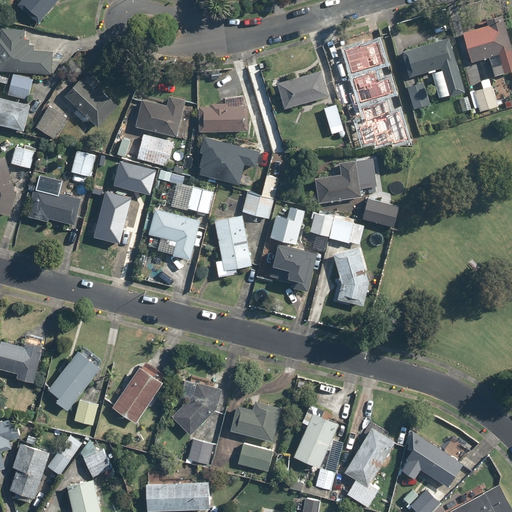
[(21,0),(18,4),(40,23),(58,0),(21,0)]
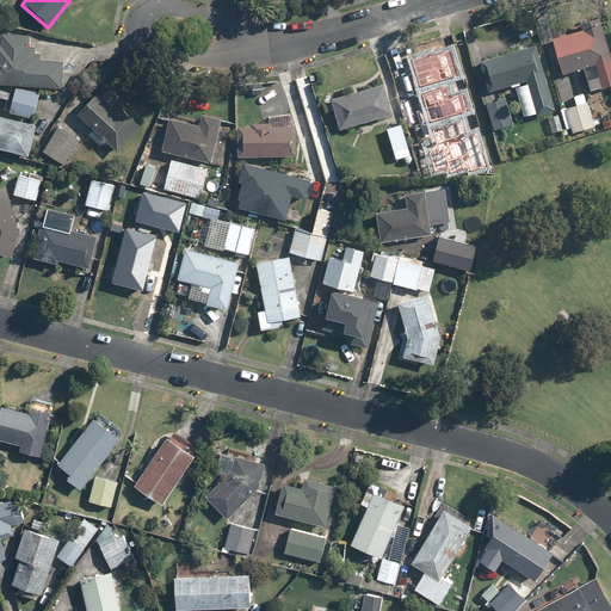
[(610,54),(602,23),(553,37),(563,73),(584,67),(591,90),(610,84),(610,54)]
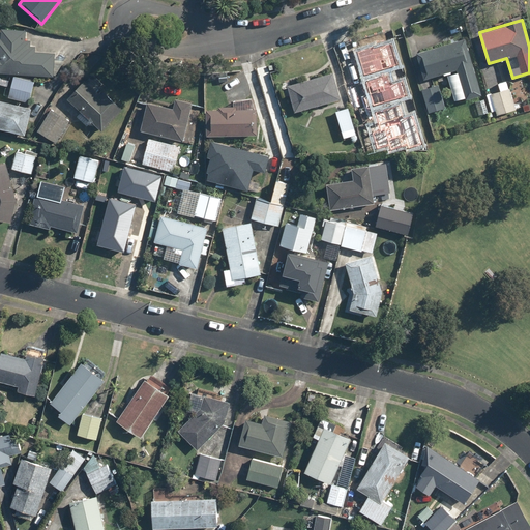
[(0,74),(54,77),(55,52),(35,51),(36,46),(31,45),(31,40),(26,40),(27,29),(2,28),(2,38),(0,38),(0,74)]
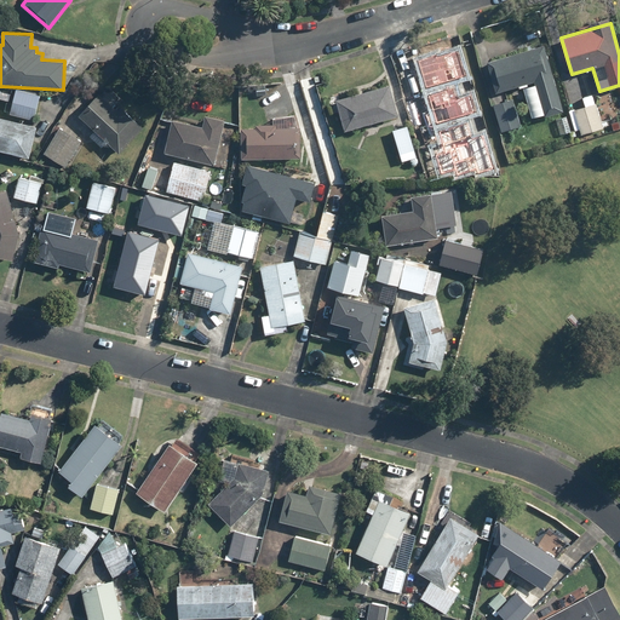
[(546,45),(488,62),(497,93),(523,86),(533,119),(564,109),(546,45)]
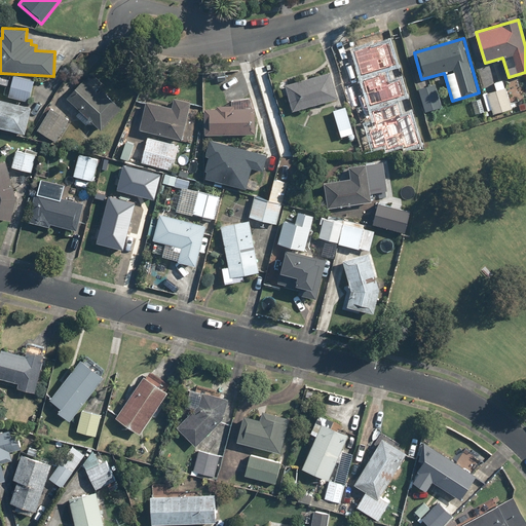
[(391,65),(366,64),(365,85),(358,85),(357,110),(389,112),(391,65)]
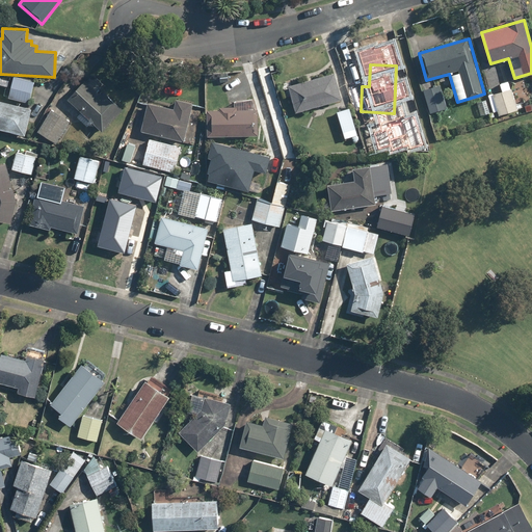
[(68,98),(81,110),(77,115),(87,126),(91,122),(101,131),(123,109),(105,91),(102,96),(98,90),(104,84),(92,73),(68,98)]
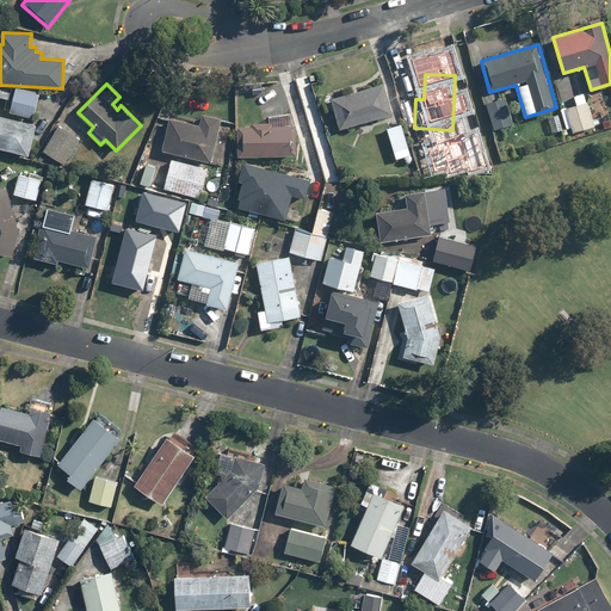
[(331,98),(339,130),(394,115),(386,84),(331,98)]
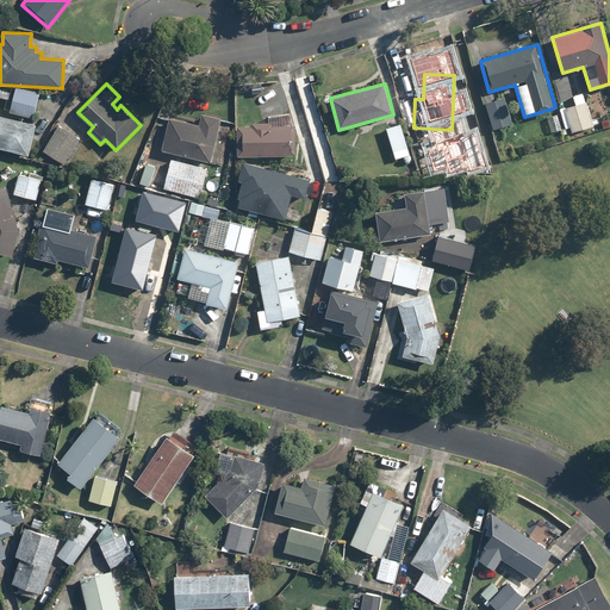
[(16,87),(10,112),(35,118),(39,92),(16,87)]
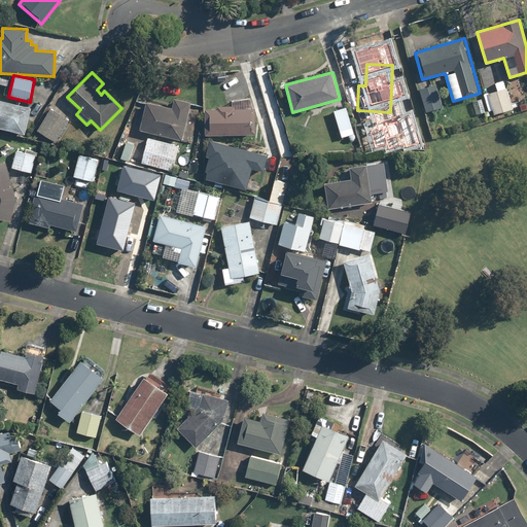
[(495,83),(497,89),(483,94),(489,110),(493,108),(495,114),(514,108),(504,80),(495,83)]
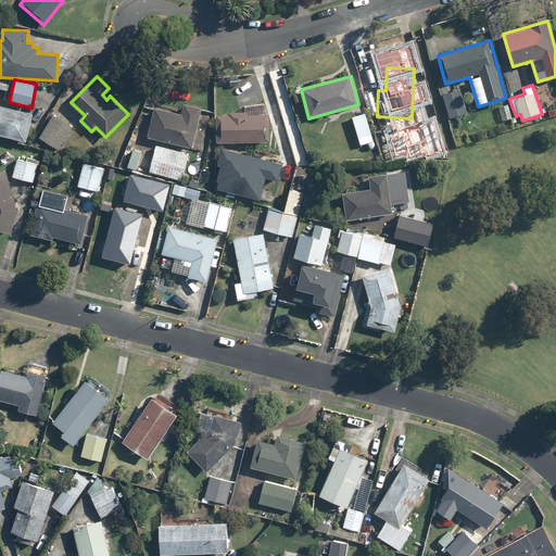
[(460,88),(442,93),(450,118),(467,113),(460,88)]
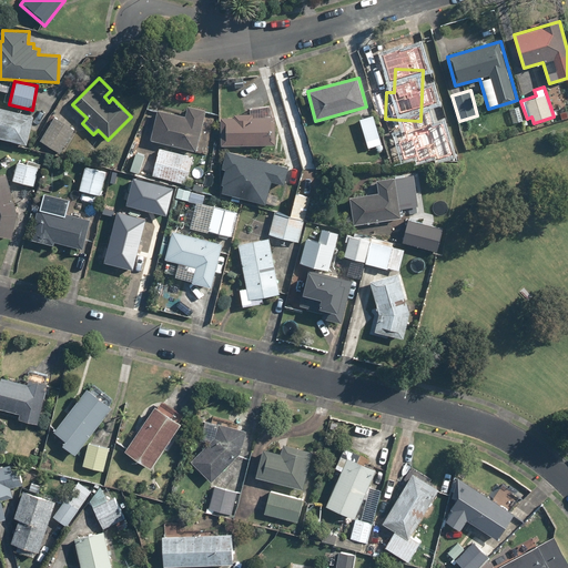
[(519,105),(509,109),(514,122),(524,119),(519,105)]
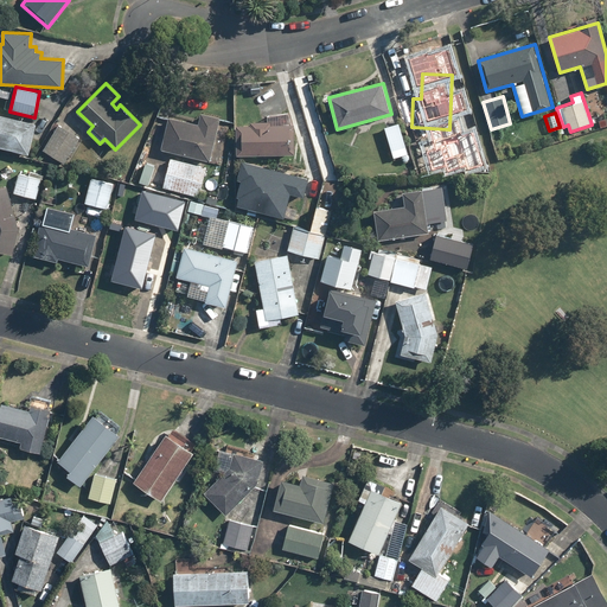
[(229,129),(218,127),(221,119),(199,114),(197,123),(168,117),(161,151),(222,164),(229,129)]
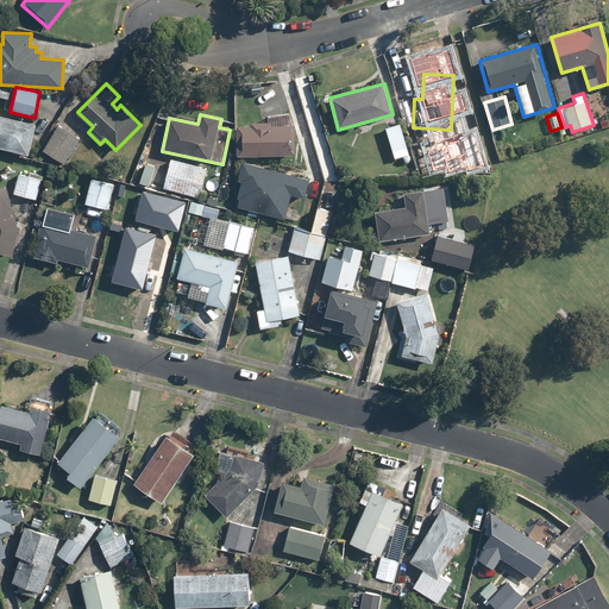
[(0,115),(0,148),(30,155),(37,124),(0,115)]
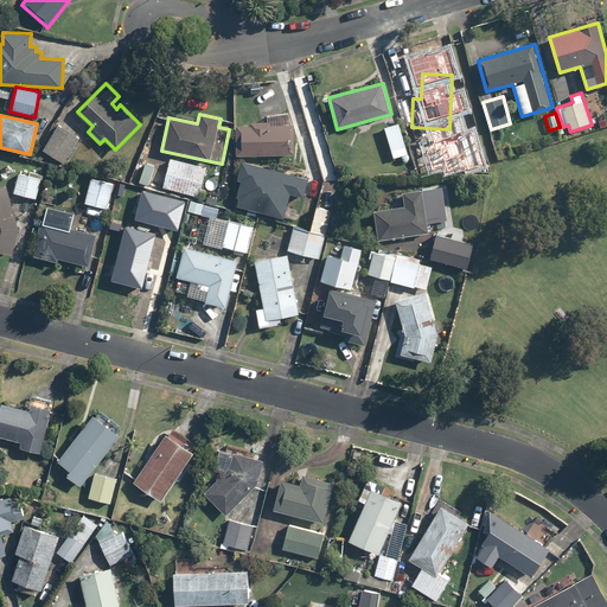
[(398,122),(384,127),(394,159),(408,154),(398,122)]
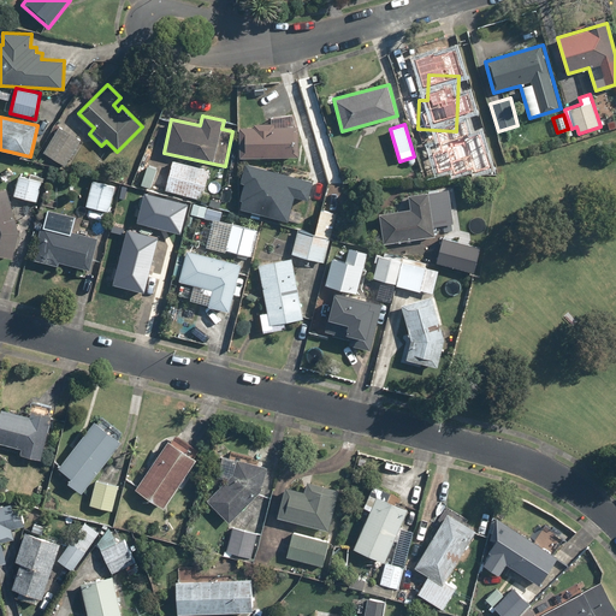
[(81,140),(60,126),(43,152),(64,165),(81,140)]
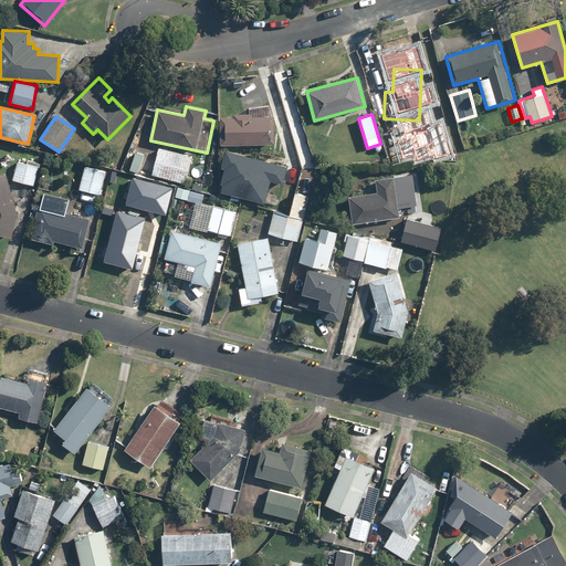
[(223,118),(226,144),(273,142),(272,116),(223,118)]
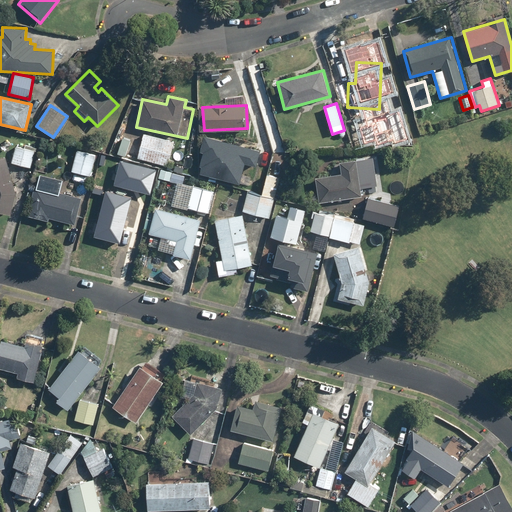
[(378,111),(354,110),(353,127),(377,128),(378,111)]
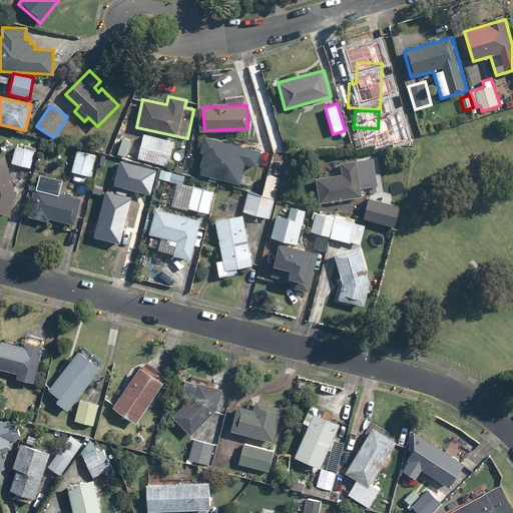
[(142,133),(137,159),(169,166),(175,141),(142,133)]
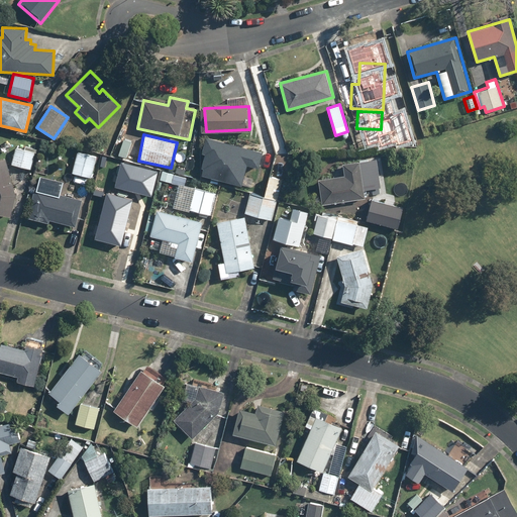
[(202,176),(244,184),(248,166),(262,168),(267,145),(209,135),(202,176)]
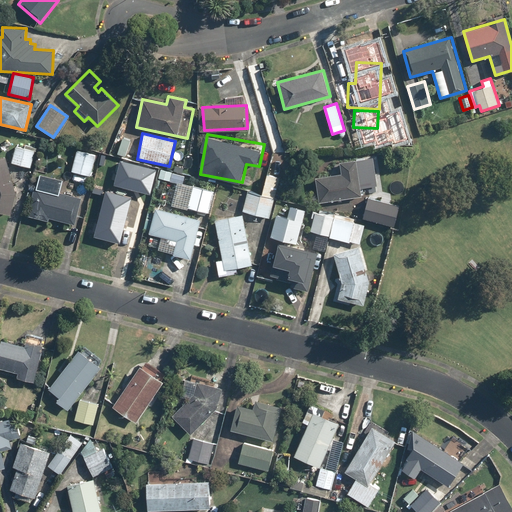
[(15,146),(11,163),(31,168),(35,151),(15,146)]
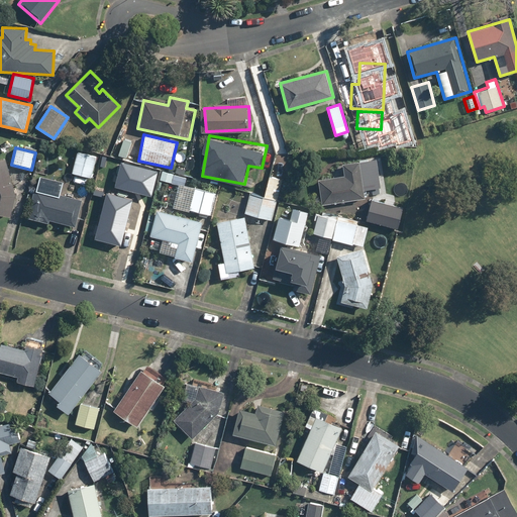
[(96,154),(77,150),(73,173),(92,177),(96,154)]
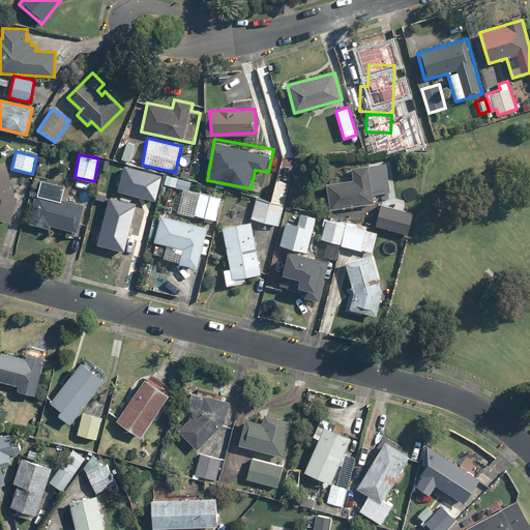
[(17,198),(6,162),(0,163),(0,217),(11,221),(17,198)]
